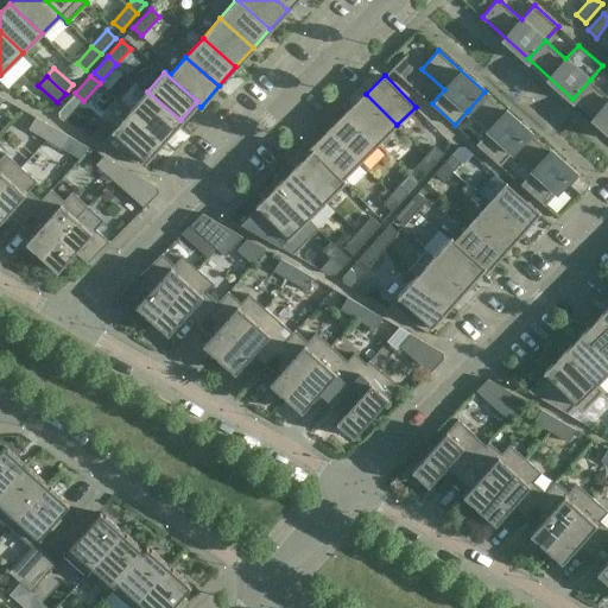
[(607,130),(607,95),(590,80),(572,99),(607,130)]
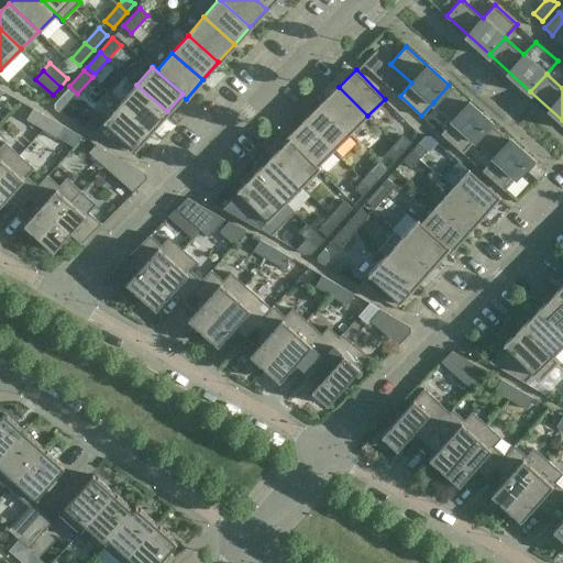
[(167,111),(136,85),(120,102),(151,129),(167,111)]
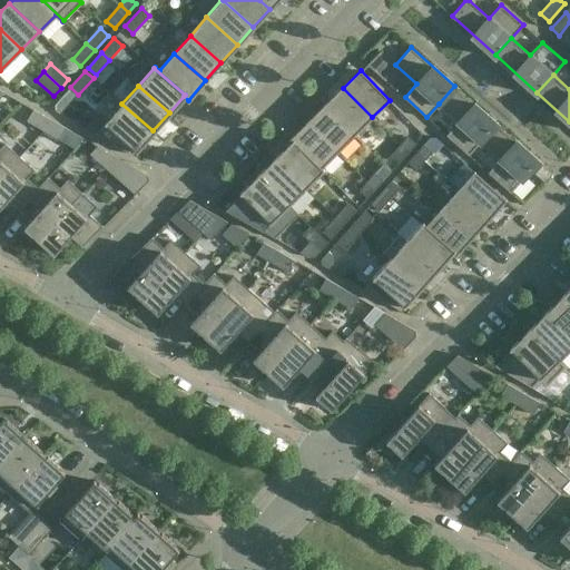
[(459,121),(446,135),(469,155),(480,141),(497,124),(454,86),(439,104),(459,121)]
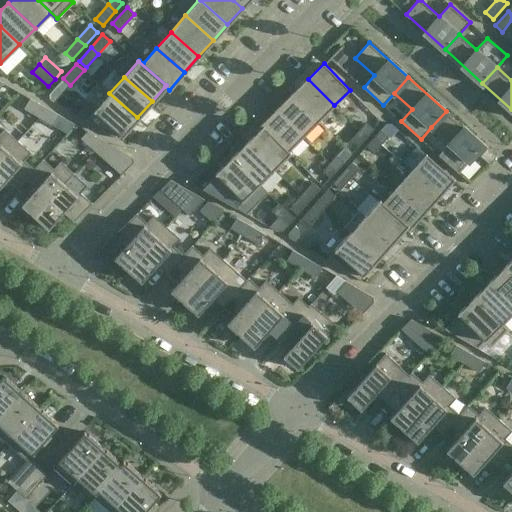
[(293,94),(319,120),(334,105),(308,79),(293,94)]
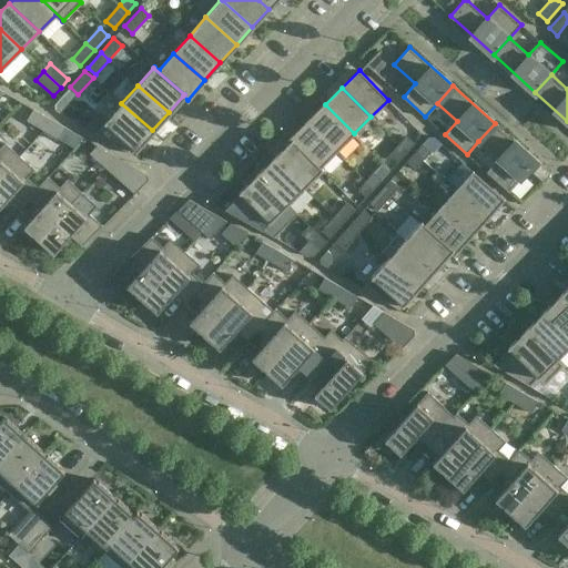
[(132,153),(152,130),(121,103),(105,121),(98,113),(85,127),(132,153)]
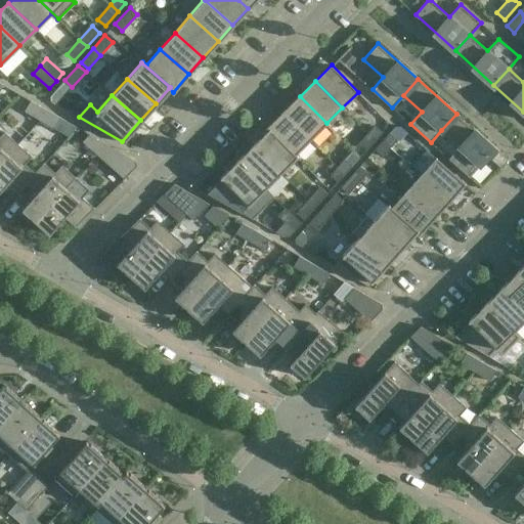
[(300,96),(285,112),(311,138),(326,123),(300,96)]
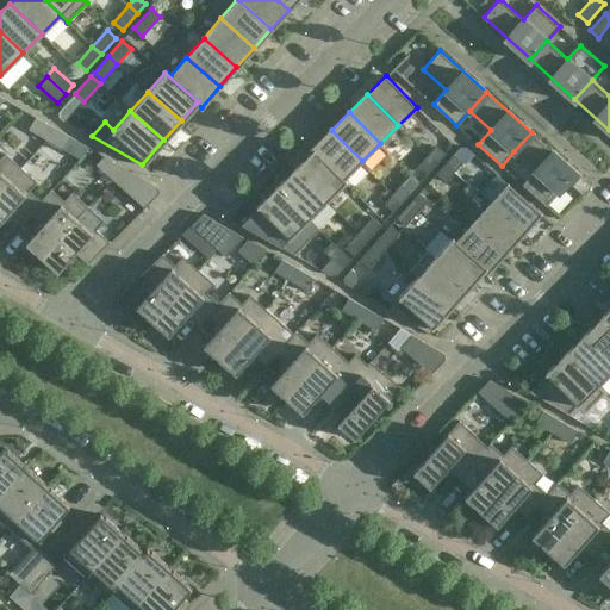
[(53,126),(36,117),(29,130),(45,139),(48,137),(53,126)]
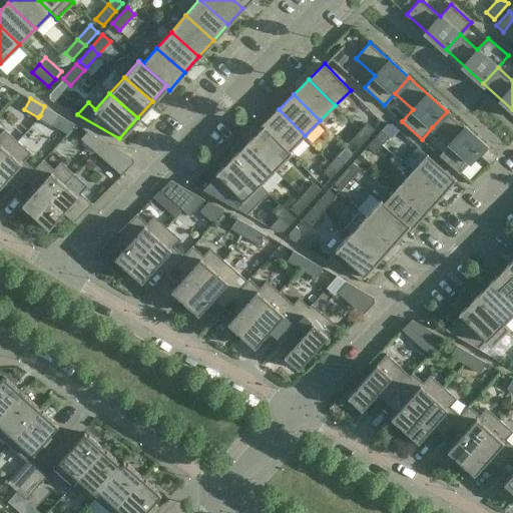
[(60,115),(44,106),(40,115),(38,117),(54,126),(60,115)]
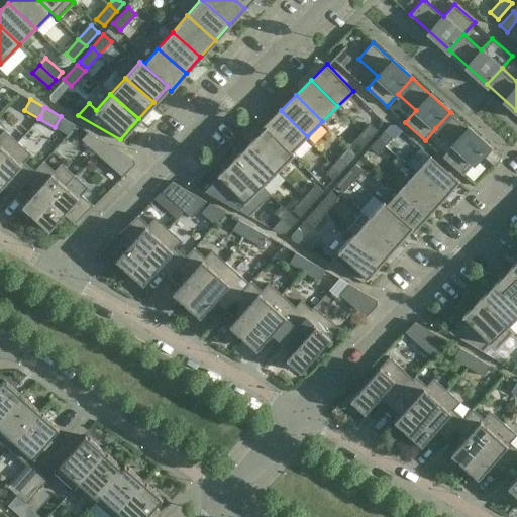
[(292,151),(307,136),(281,110),(264,127),(266,129),(266,128),(293,154),(294,153),(292,151)]
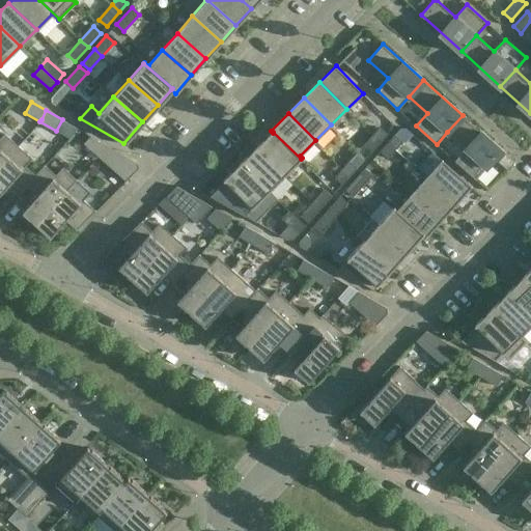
[(475,178),(501,150),(463,115),(447,132),(466,148),(455,160),(475,178)]
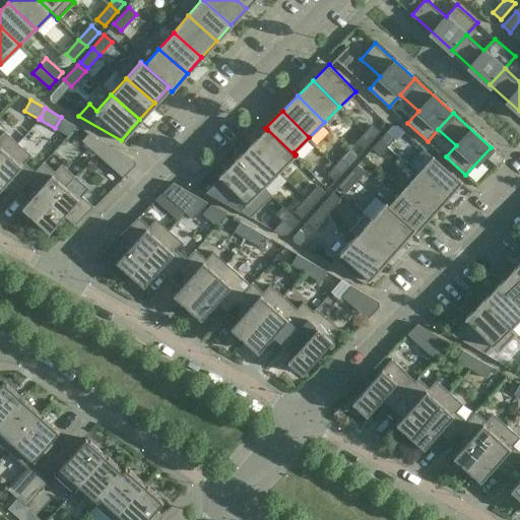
[(372,125),(356,141),(365,148),(379,131),(372,125)]
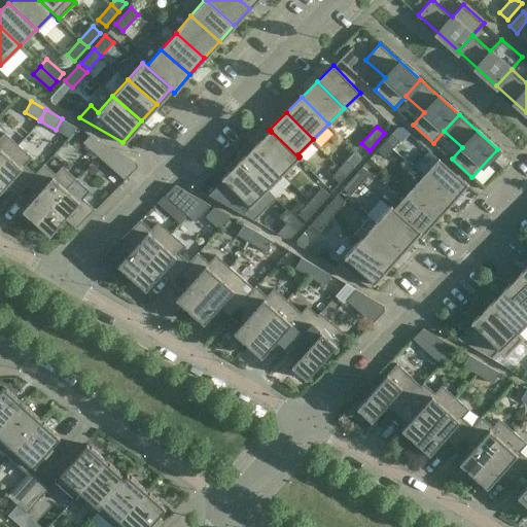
[(271,131),(271,132),(255,146),(282,173),(299,157),(271,131)]
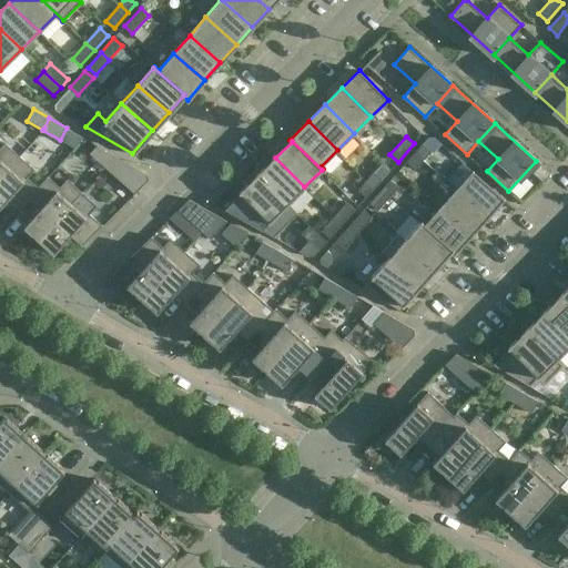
[(0,178),(20,156),(20,155),(4,142),(0,148),(0,178)]
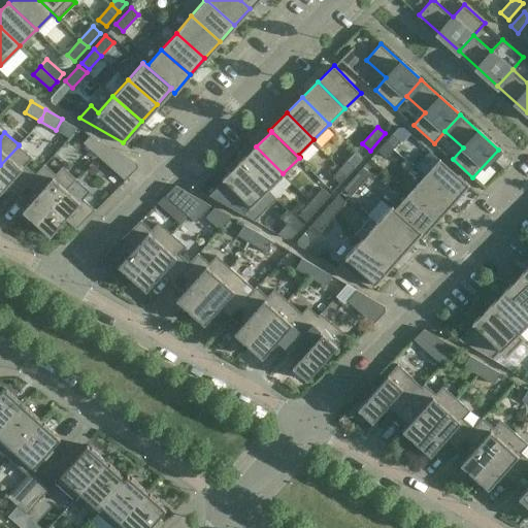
[(393,134),(377,151),(385,157),(400,140),(393,134)]
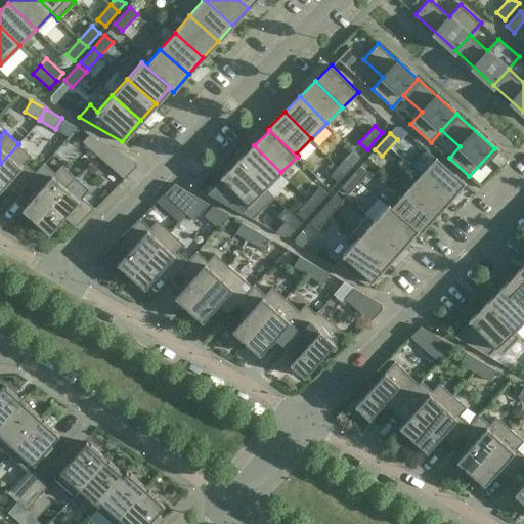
[(103,142),(89,134),(83,141),(96,154),(103,142)]
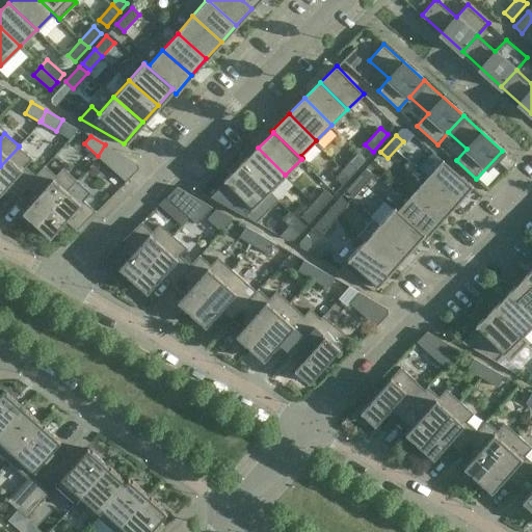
[(138,163),(105,144),(98,156),(127,181),(139,168),(138,163)]
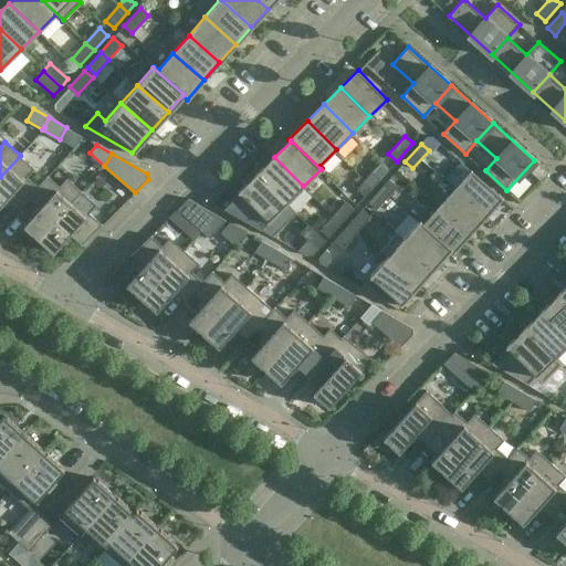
[(29,198),(48,176),(38,187),(27,177),(34,169),(20,155),(20,156),(0,177),(0,207),(8,199),(20,209),(30,198),(29,198)]
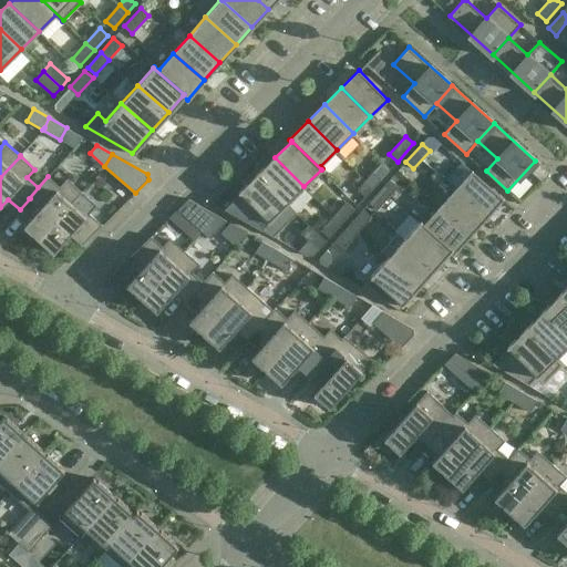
[(303,186),(275,157),(258,174),(287,203),(303,186)]
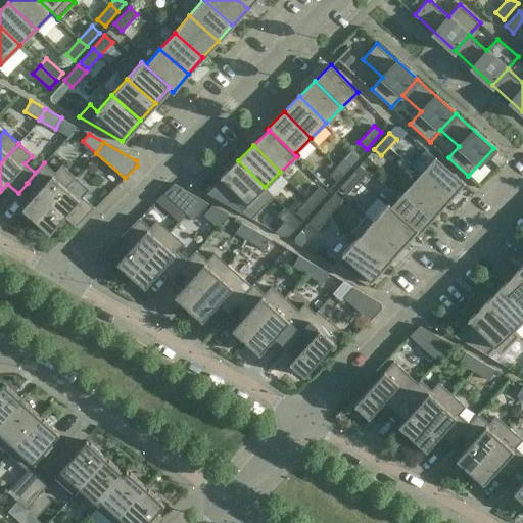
[(490,159),(500,167),(507,159),(497,151),(490,159)]
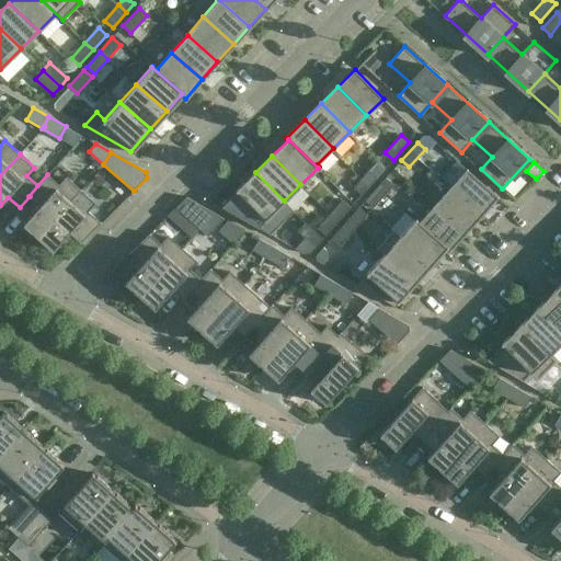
[(467,169),(450,186),(476,209),(492,192),(467,169)]
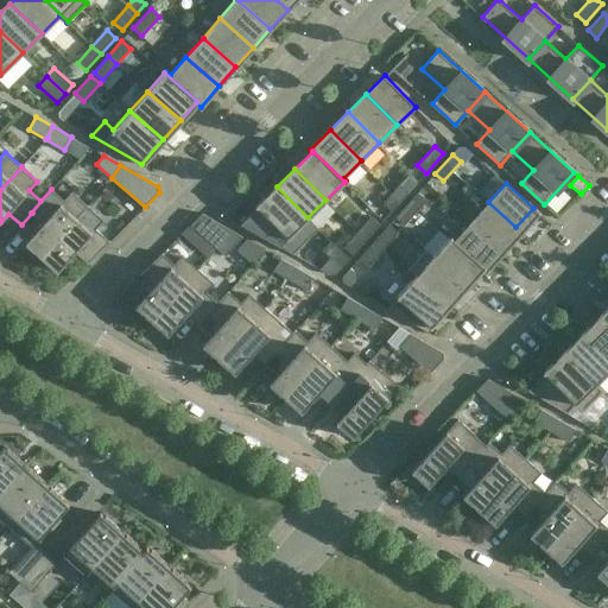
[(382,203),(392,211),(409,192),(400,184),(382,203)]
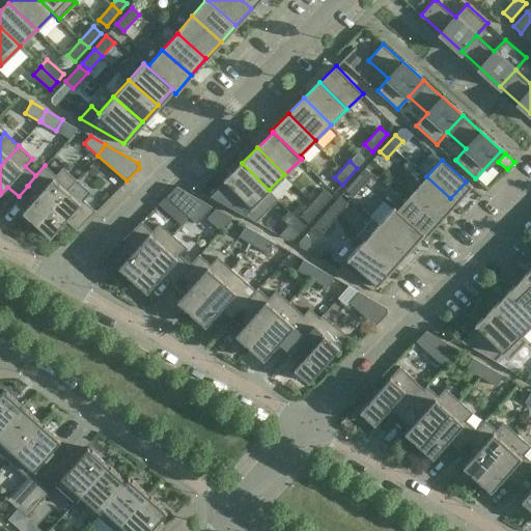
[(245,215),(269,190),(242,163),(211,195),(245,215)]
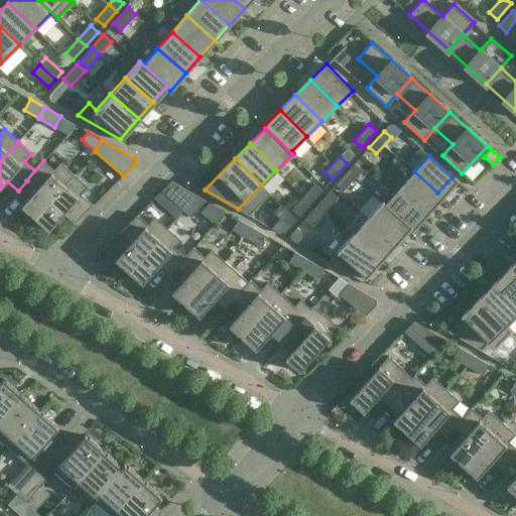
[(35,219),(75,174),(60,162),(54,169),(43,160),(26,180),(27,180),(36,189),(22,206),(35,219)]
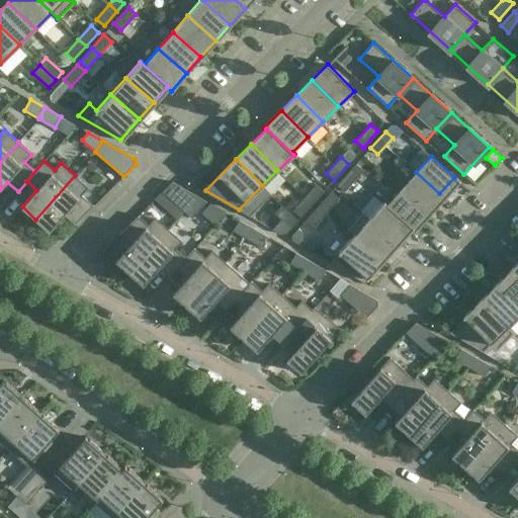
[(363,170),(356,164),(349,172),(356,178),(363,170)]
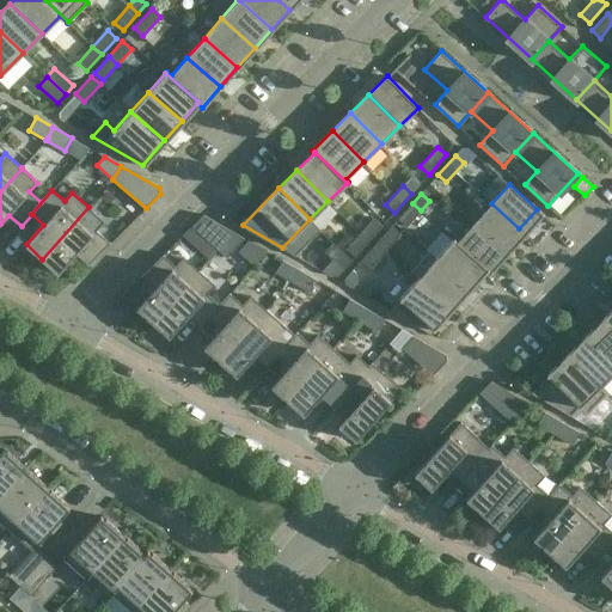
[(412,203),(398,219),(407,227),(421,210),(412,203)]
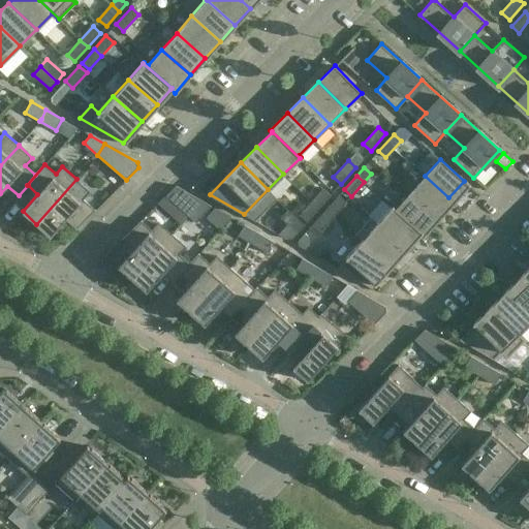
[(448,197),(425,176),(409,192),(434,214),(448,197)]
